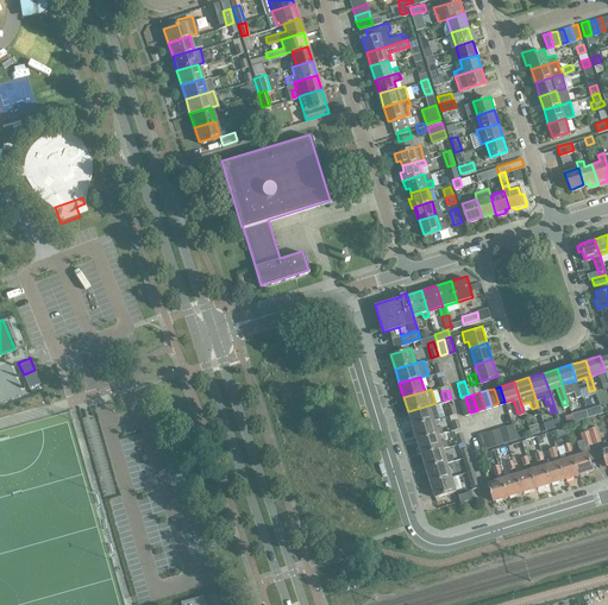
[(470,413),(465,397),(458,399),(463,415),(470,413)]
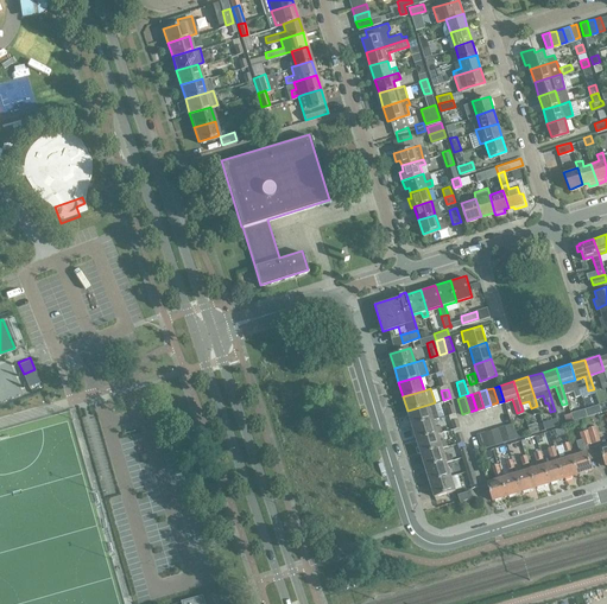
[(411,425),(432,418),(437,417),(435,409),(430,411),(428,405),(408,411),(411,425)]
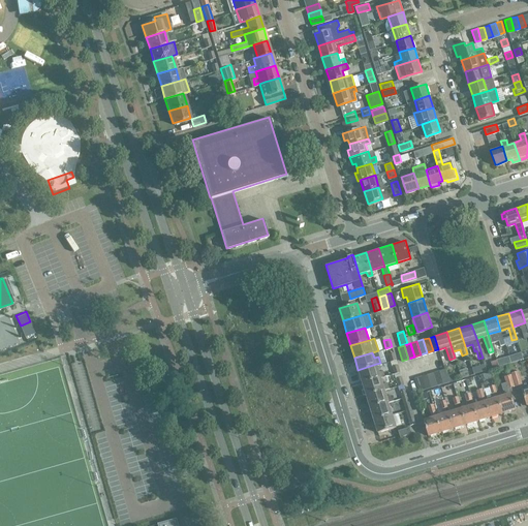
[(497,397),(502,411),(515,408),(508,387),(514,384),(510,374),(506,362),(504,363),(507,373),(503,375),(505,380),(500,382),(504,395),(497,397)]
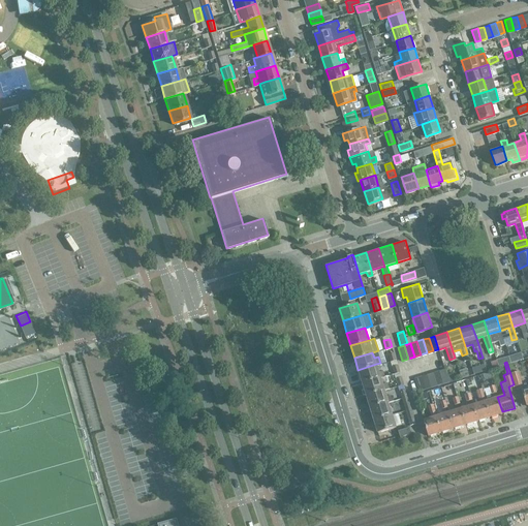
[(362,382),(380,376),(384,375),(382,369),(378,370),(376,364),(358,370),(362,382)]
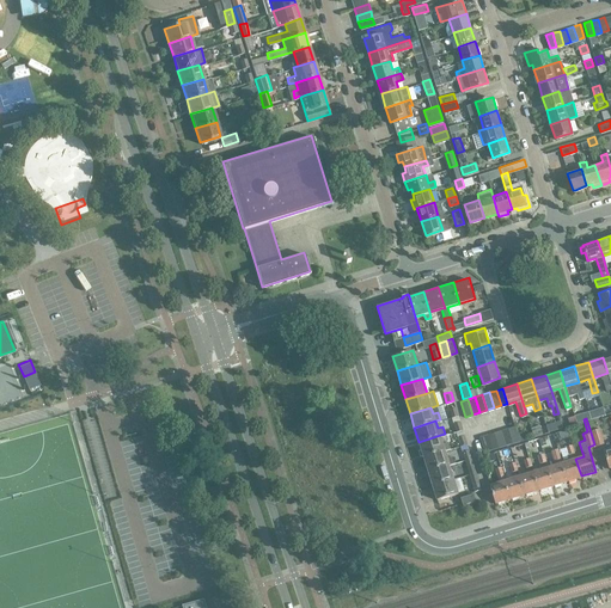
[(572,433),(579,430),(576,422),(569,424),(572,433)]
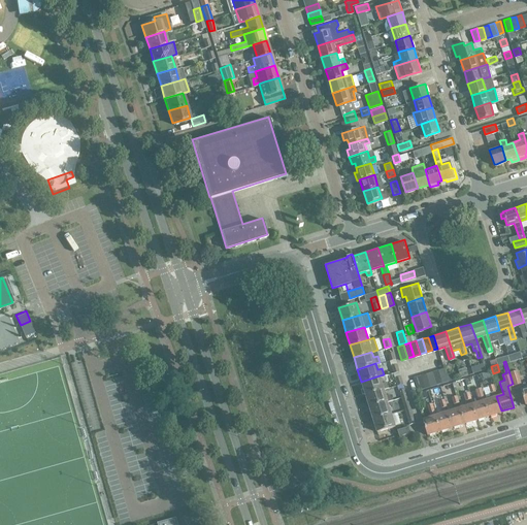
[(460,375),(467,372),(465,365),(457,367),(460,375)]
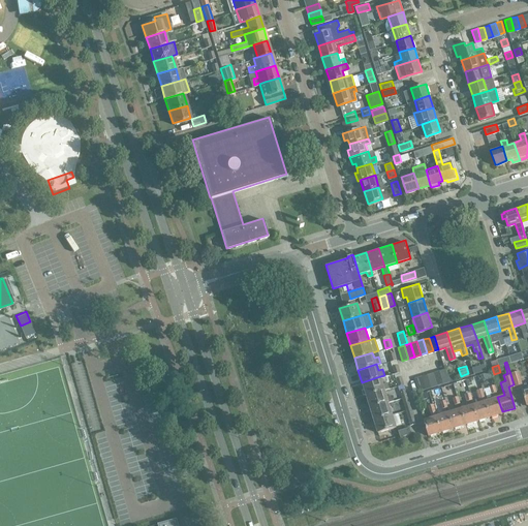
[(438,369),(442,382),(448,380),(444,367),(438,369)]
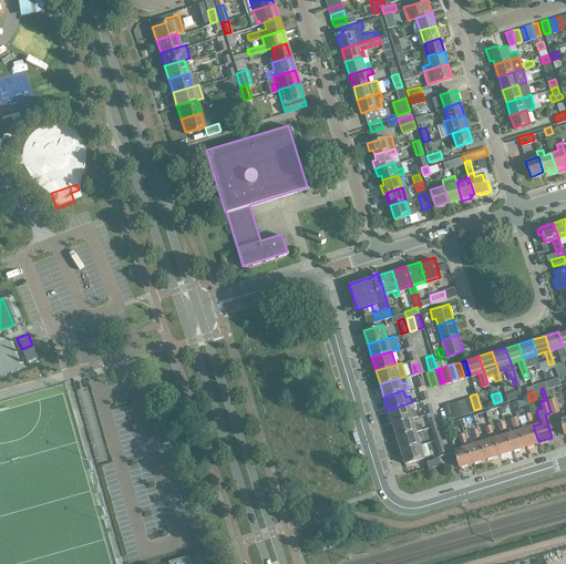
[(463,398),(467,412),(474,410),(470,396),(463,398)]
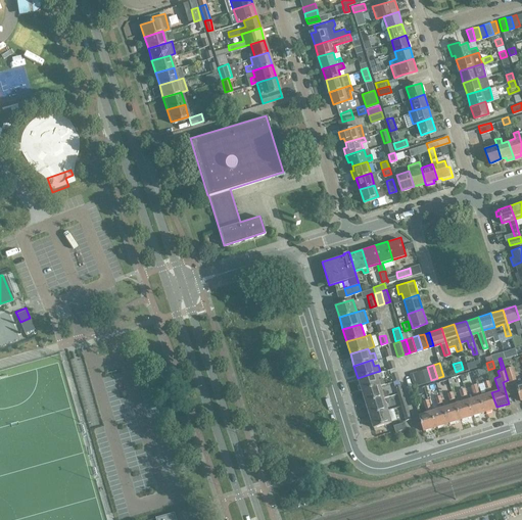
[(421,369),(425,381),(431,380),(427,367),(421,369)]
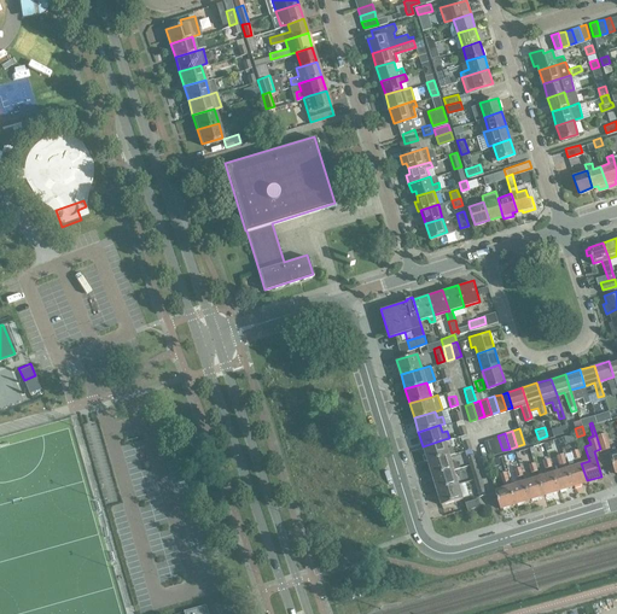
[(616,471),(616,443),(616,444),(616,448),(610,449),(609,446),(607,440),(605,442),(604,434),(597,437),(600,449),(601,449),(605,463),(612,462),(615,472),(616,471)]
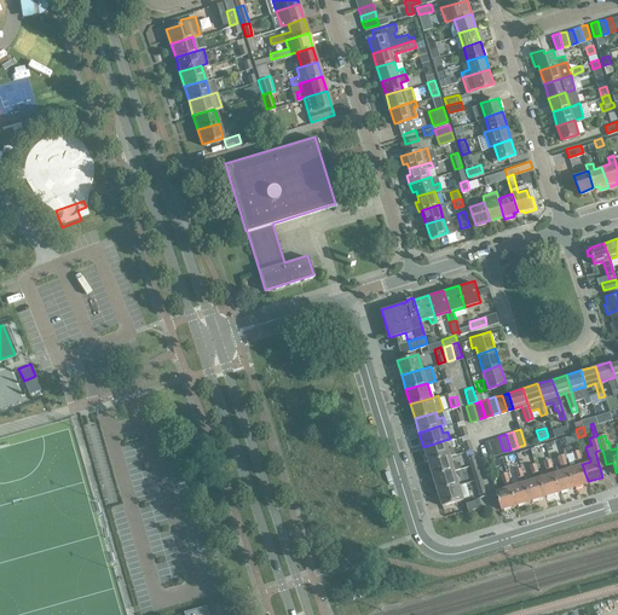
[(491,437),(496,453),(503,451),(498,436),(491,437)]
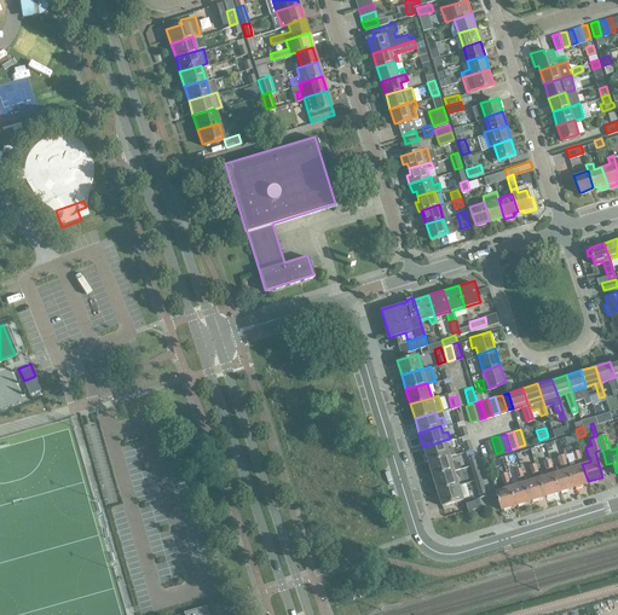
[(496,453),(491,437),(484,440),(489,456),(496,453)]
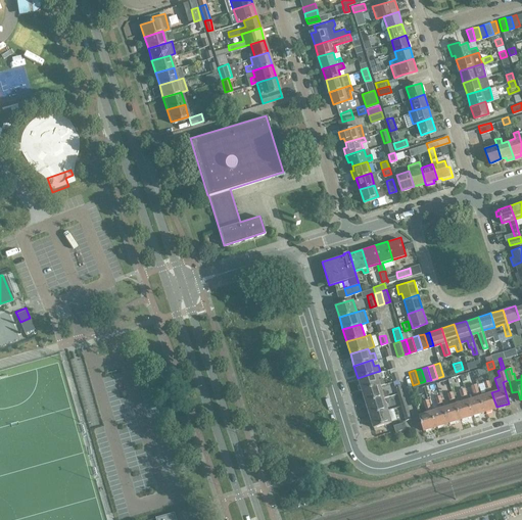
[(362,389),(379,384),(384,382),(382,377),(377,378),(376,372),(358,378),(362,389)]
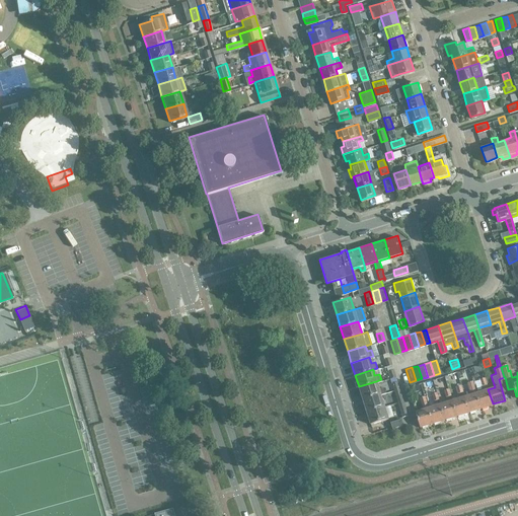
[(493,403),(488,389),(485,376),(479,377),(481,384),(479,384),(482,391),(475,392),(481,408),(493,403)]
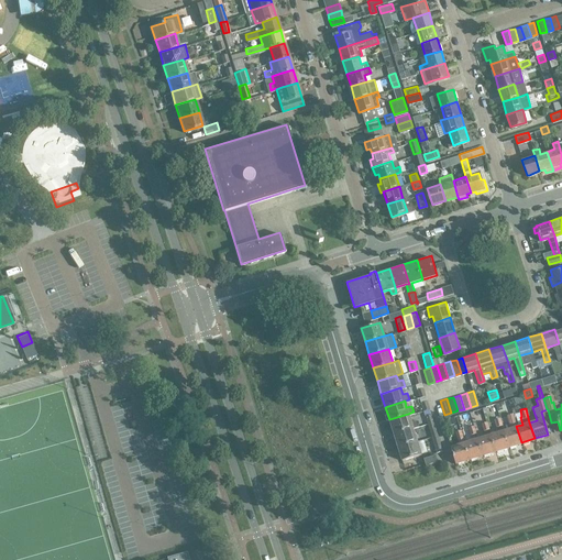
[(503,430),(508,447),(521,442),(516,426),(511,412),(506,414),(510,428),(503,430)]
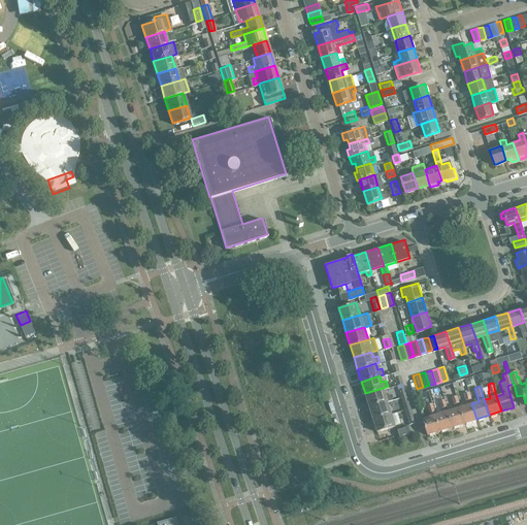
[(368,405),(387,400),(392,398),(390,392),(385,394),(383,388),(365,393),(368,405)]
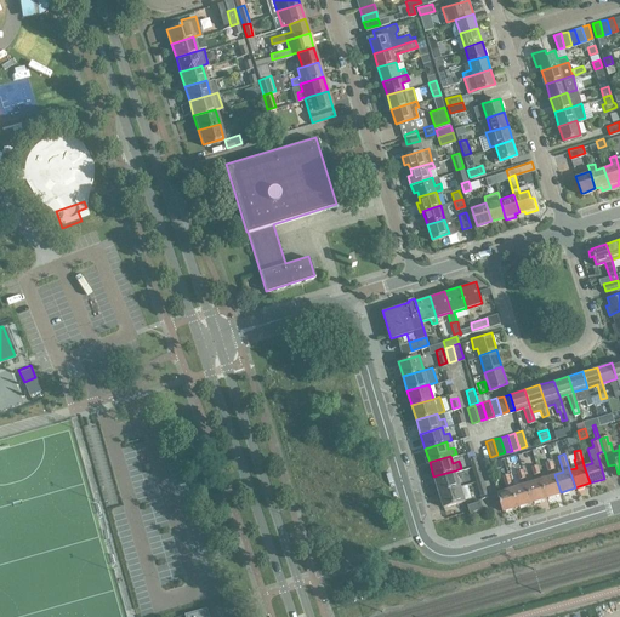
[(479,469),(478,463),(471,466),(476,479),(482,478),(479,469)]
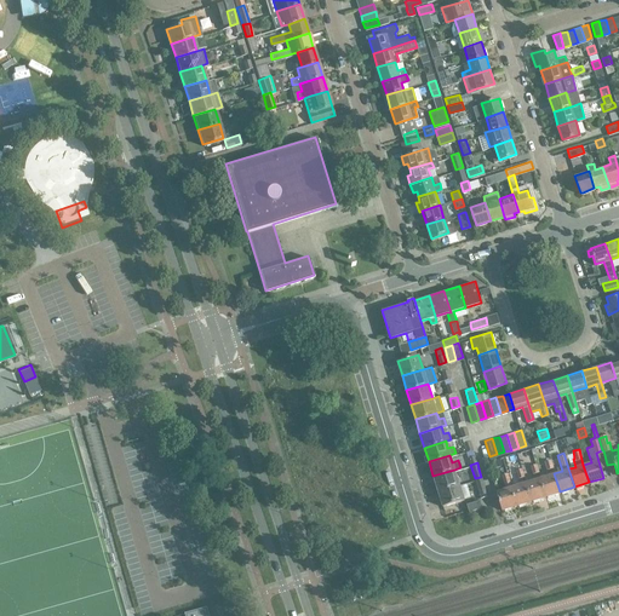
[(437,490),(459,484),(454,470),(433,476),(437,490)]
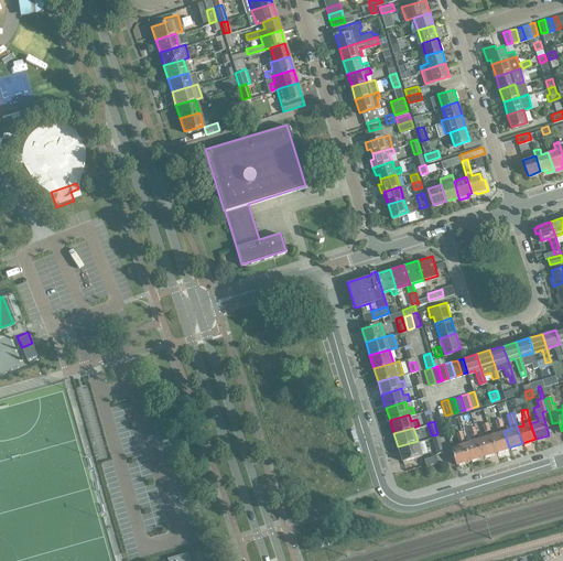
[(469,460),(465,443),(461,429),(455,430),(459,445),(452,448),(456,464),(469,460)]
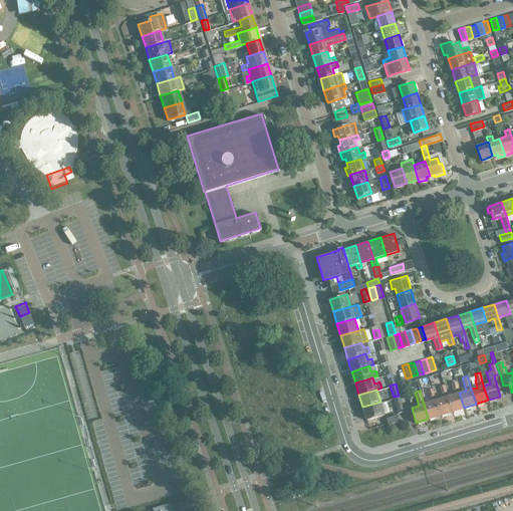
[(448,397),(452,411),(464,408),(459,393),(448,397)]
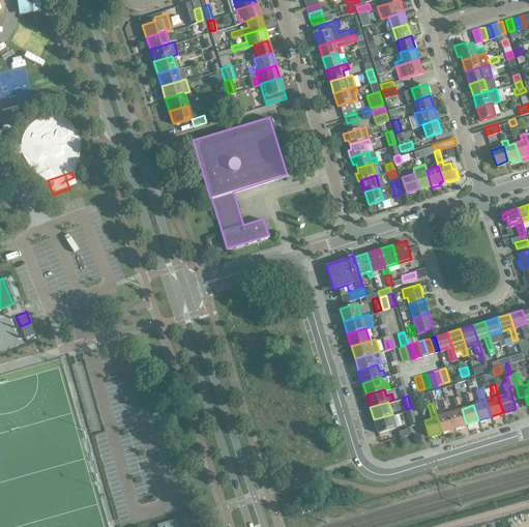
[(411,408),(406,409),(409,420),(415,419),(411,408)]
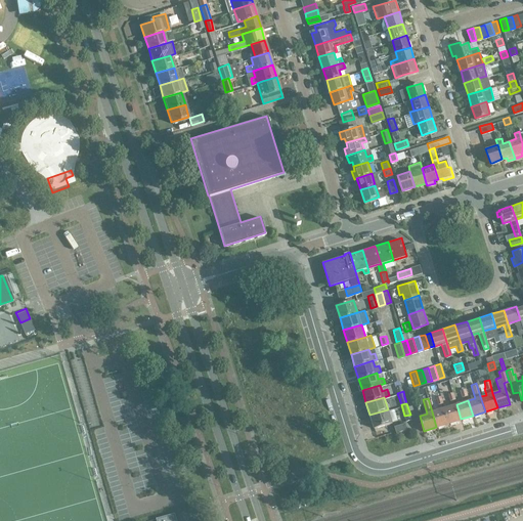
[(444,408),(448,423),(461,419),(456,404),(444,408)]
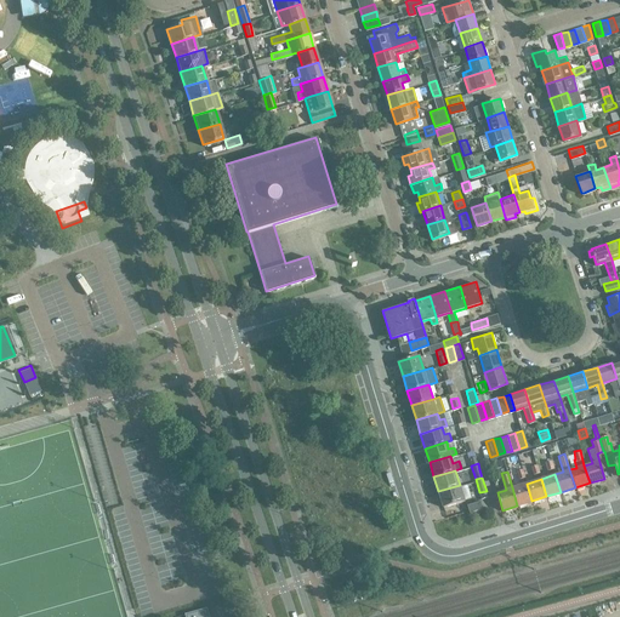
[(532,501),(527,484),(512,487),(517,506),(532,501)]
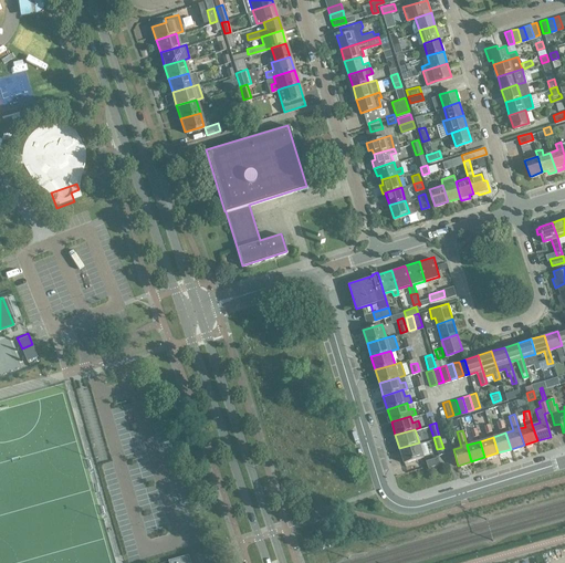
[(419,442),(399,448),(404,461),(422,456),(419,442)]
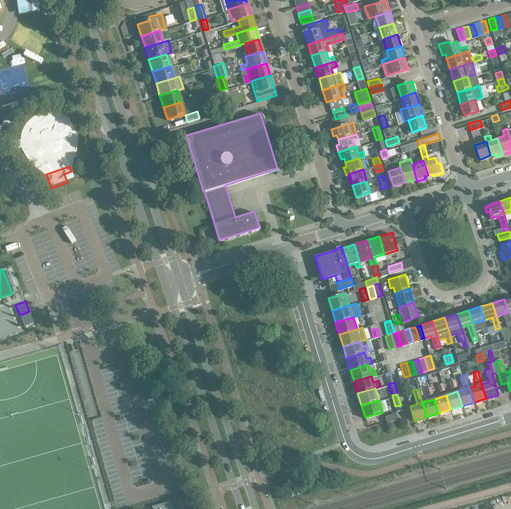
[(355,423),(364,420),(361,411),(352,414),(355,423)]
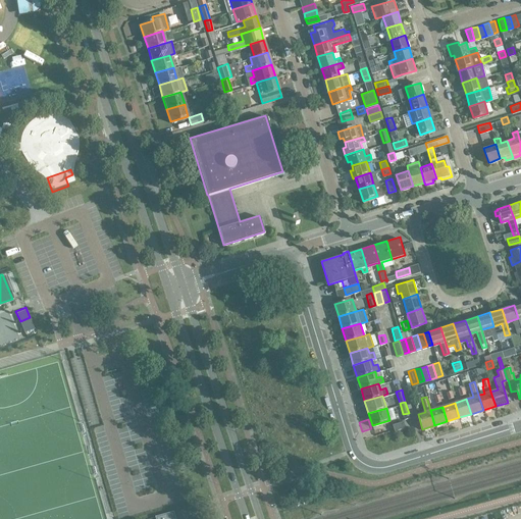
[(394,430),(405,427),(403,420),(392,424),(394,430)]
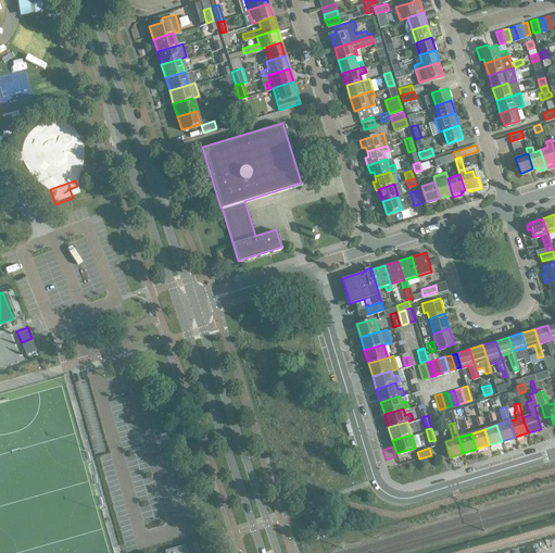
[(165,552),(186,552),(184,543),(164,549),(165,552)]
